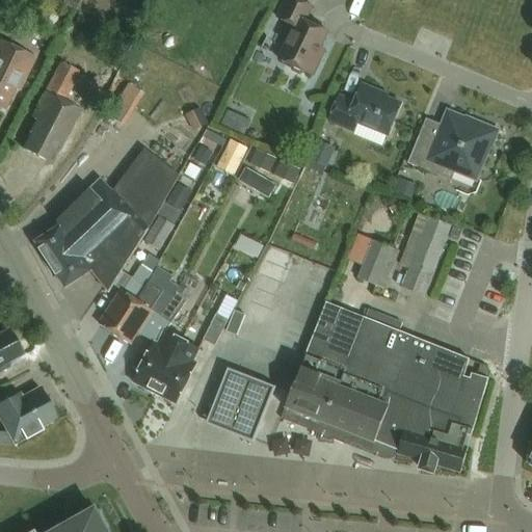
[(280,57),(313,73),(321,57),(317,55),(329,29),(307,19),(313,4),(304,0),(285,0),(277,15),(296,24),(280,57)]
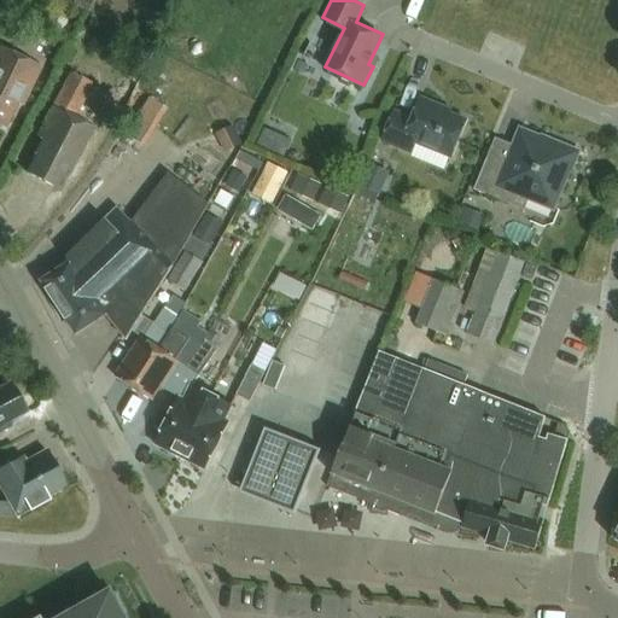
[(22,105),(41,66),(0,46),(0,129),(4,130),(17,103),(22,105)]
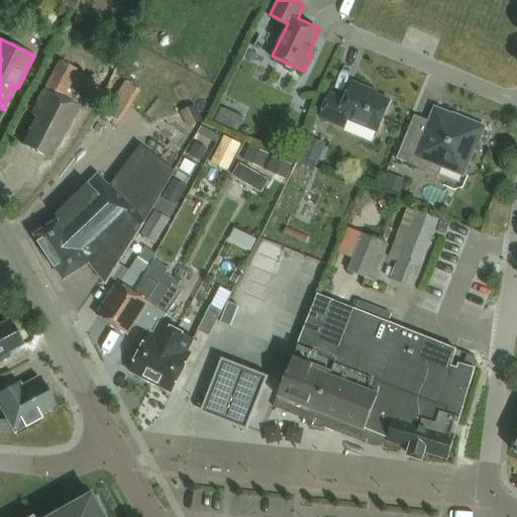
[(62,98),(78,70),(59,61),(31,114),(35,116),(27,132),(28,133),(22,144),(46,157),(54,142),(59,144),(77,106),(62,98)]
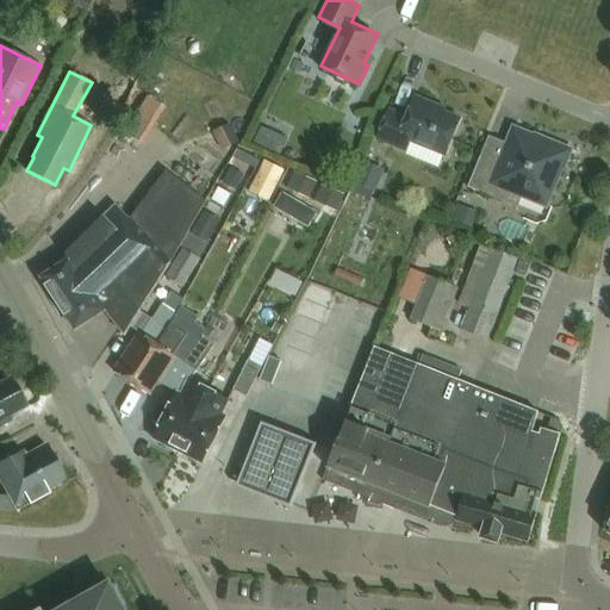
[(390,109),(378,136),(408,148),(411,138),(446,153),(461,118),(434,106),(435,104),(416,95),(408,116),(390,109)]
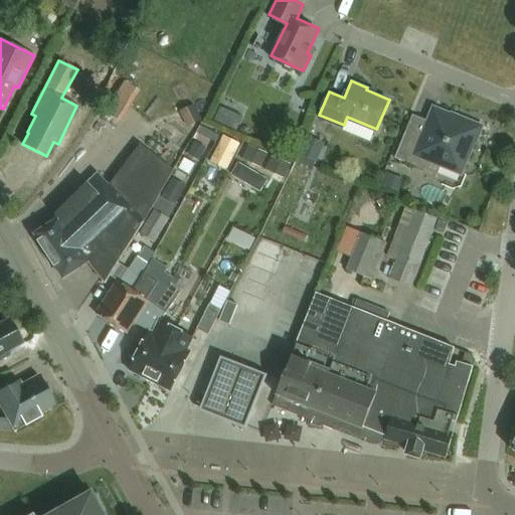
[(484,125),(467,118),(467,120),(435,107),(428,121),(413,114),(395,157),(437,174),(441,165),(462,173),(475,141),(477,142),(484,125)]
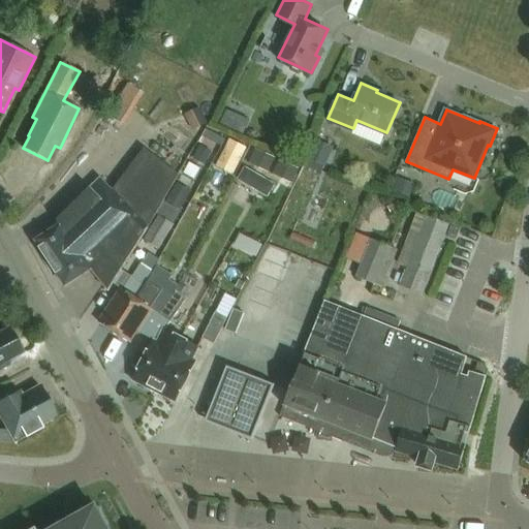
[(203,136),(222,147),(225,139),(206,129),(203,136)]
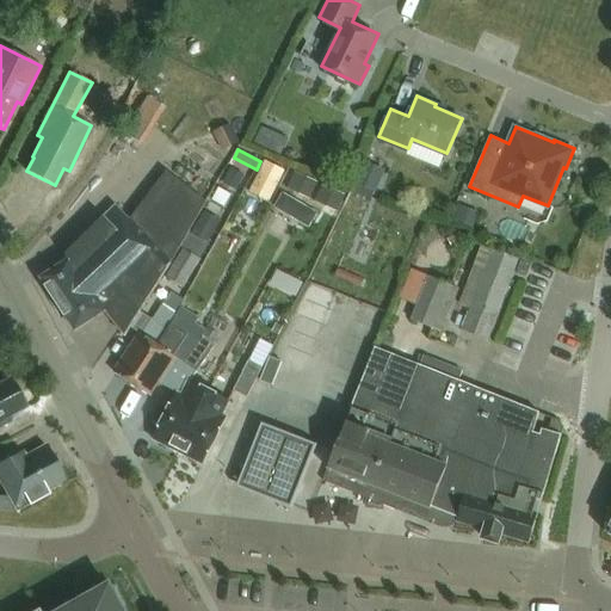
[(263,164),(244,201),(265,210),(283,173),(263,164)]
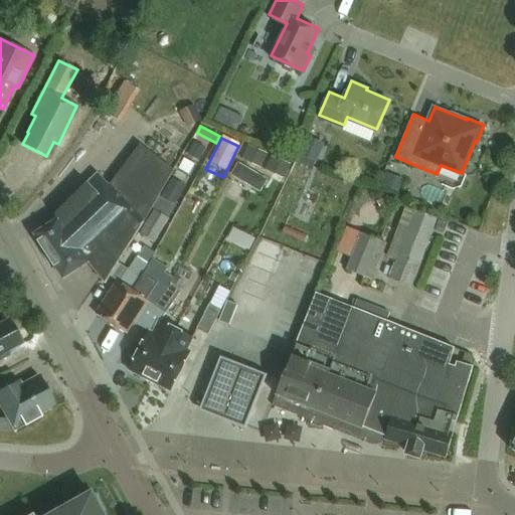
[(161,188),(174,166),(142,141),(122,168),(109,185),(98,173),(56,214),(59,218),(34,234),(63,278),(88,263),(106,284),(143,223),(162,189),(161,188)]
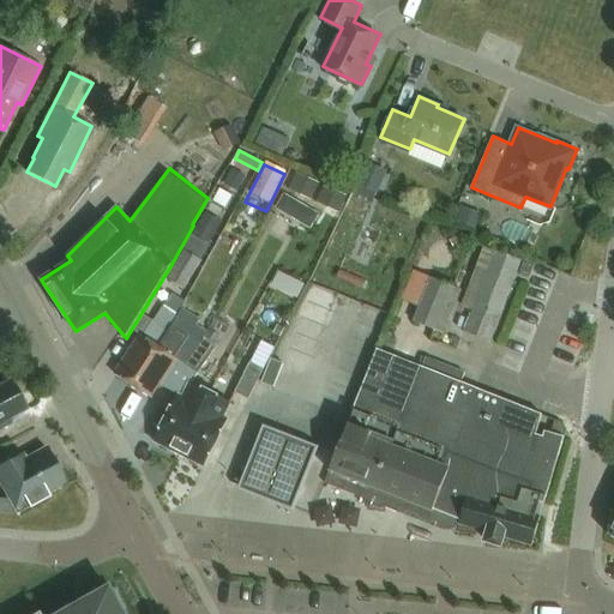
[(238,191),(246,175),(232,169),(224,184),(238,191)]
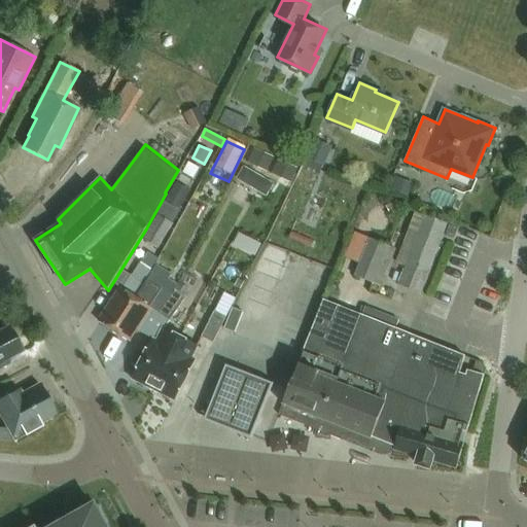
[(239,176),(262,187),(268,177),(244,165),(239,176)]
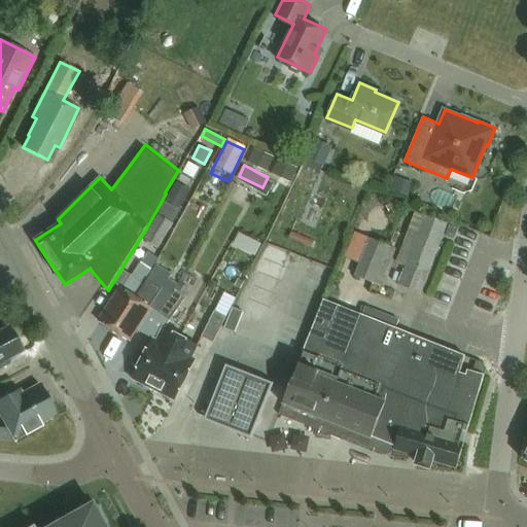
[(166,202),(179,210),(191,191),(177,182),(166,202)]
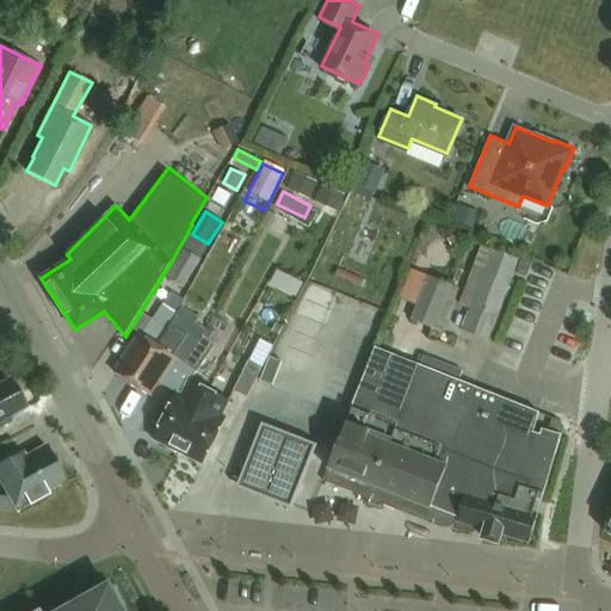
[(181,248),(183,248),(199,260),(209,246),(191,234),(181,248)]
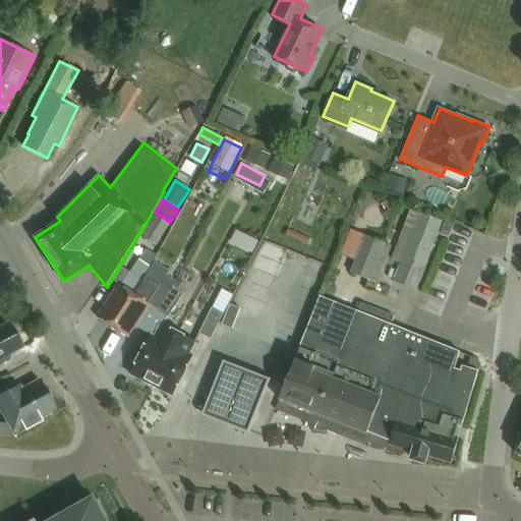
[(156,212),(139,236),(155,245),(170,222),(156,212)]
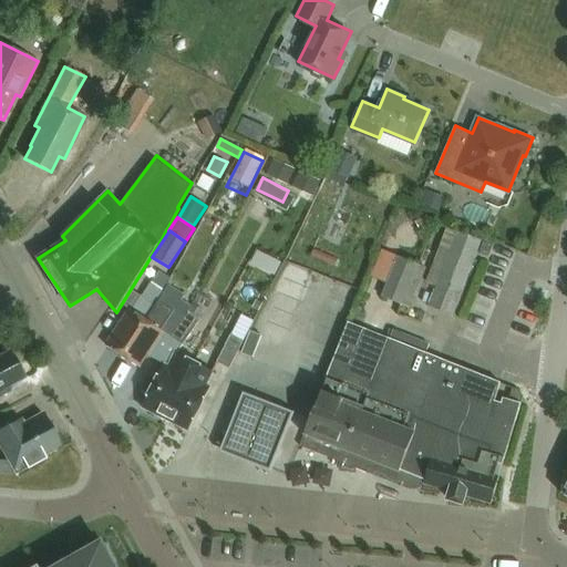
[(428,307),(452,317),(482,243),(456,233),(428,307)]
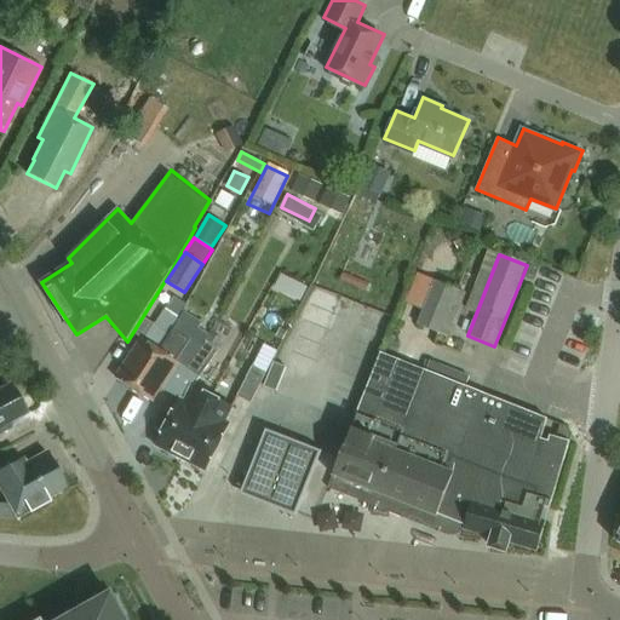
[(535,282),(540,270),(529,267),(526,279),(535,282)]
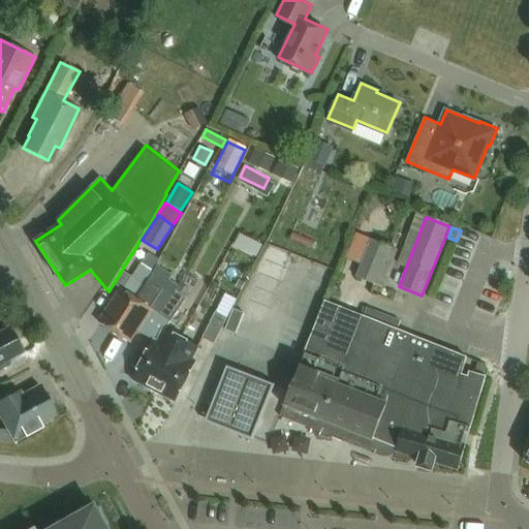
[(375,284),(391,247),(372,239),(356,277),(375,284)]
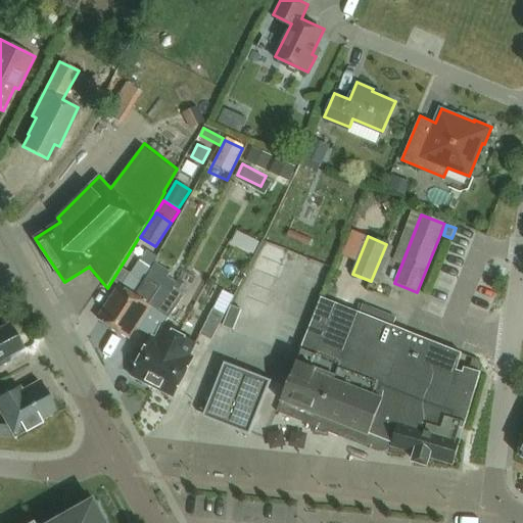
[(112,328),(134,294),(128,290),(137,277),(129,272),(121,285),(120,284),(97,318),(112,328)]
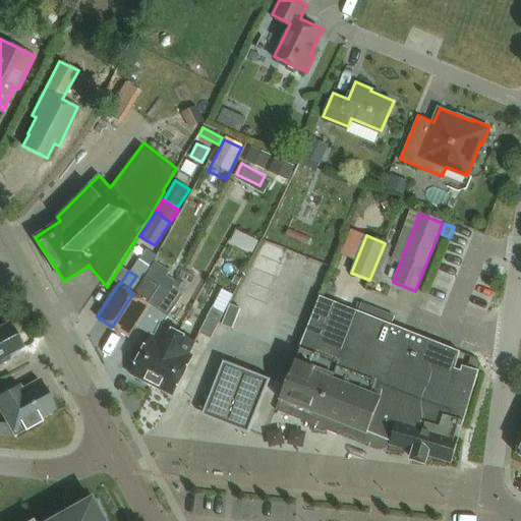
[(145,276),(133,293),(112,327),(128,337),(150,303),(148,301),(159,285),(145,276)]
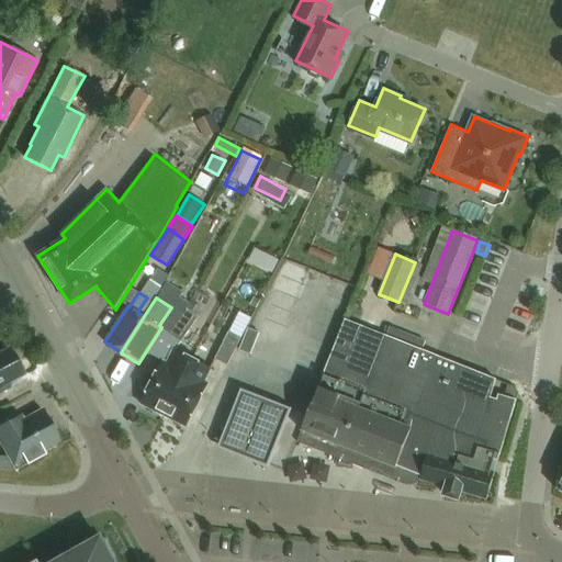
[(181,341),(198,317),(187,308),(169,334),(181,341)]
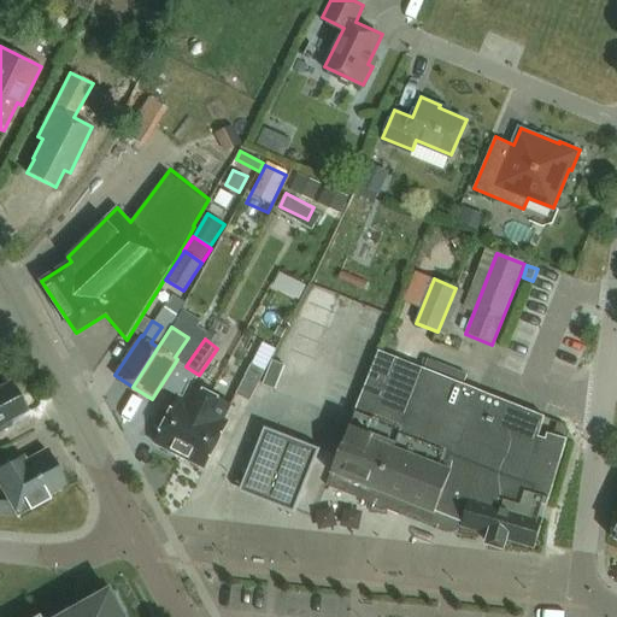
[(356,412),(327,486),(442,532),(446,532),(448,532),(451,532),(453,530),(454,529),(457,528),(458,526),(459,523),(459,521),(462,522),(462,524),(491,533),(488,544),(503,547),(506,536),(535,546),(542,519),(538,518),(542,504),(547,505),(566,438),(547,432),(544,444),(536,441),(545,416),(482,392),(464,385),(468,375),(428,360),(424,369),(378,351),(354,411),(356,412)]
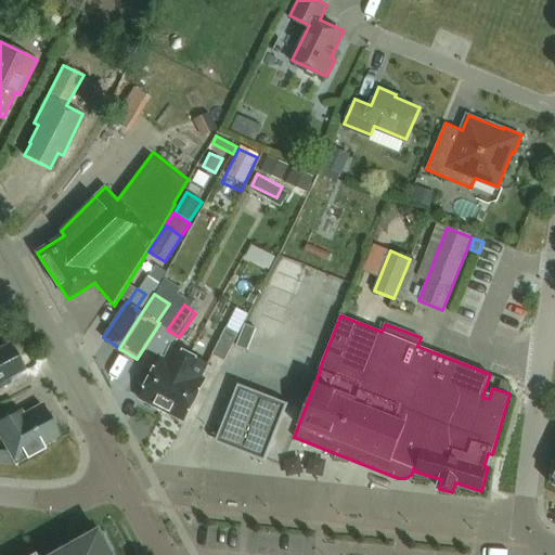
[(245,325),(237,346),(247,350),(256,328),(245,325)]
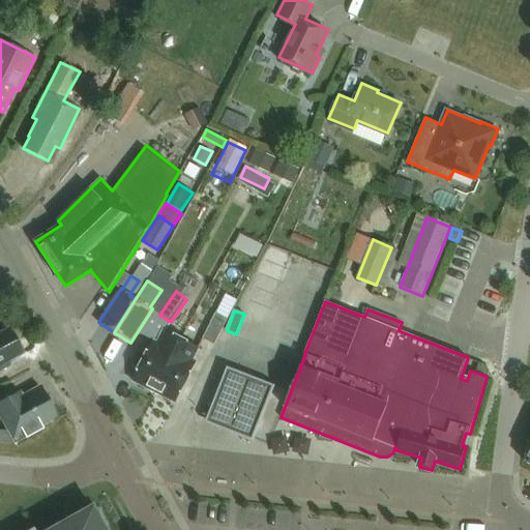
[(217,314),(204,340),(216,346),(230,320),(217,314)]
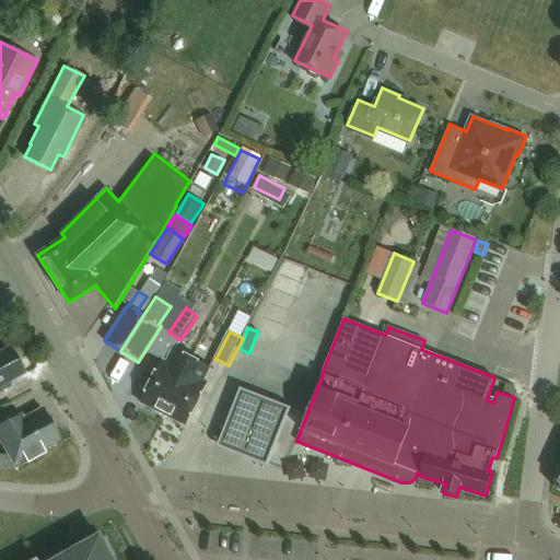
[(0,392),(10,386),(8,382),(23,374),(9,347),(0,350),(0,392)]
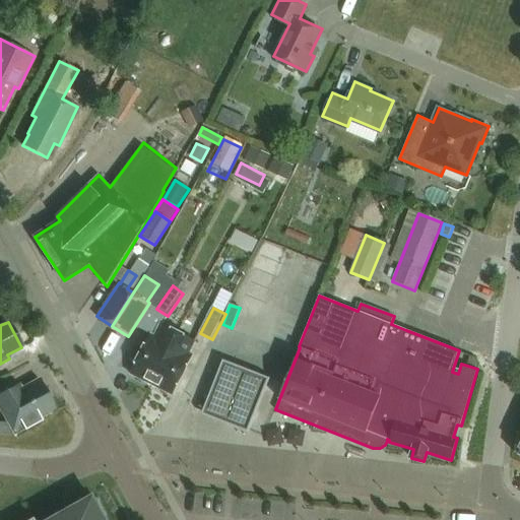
[(152,384),(178,333),(160,324),(155,336),(150,333),(130,373),(152,384)]
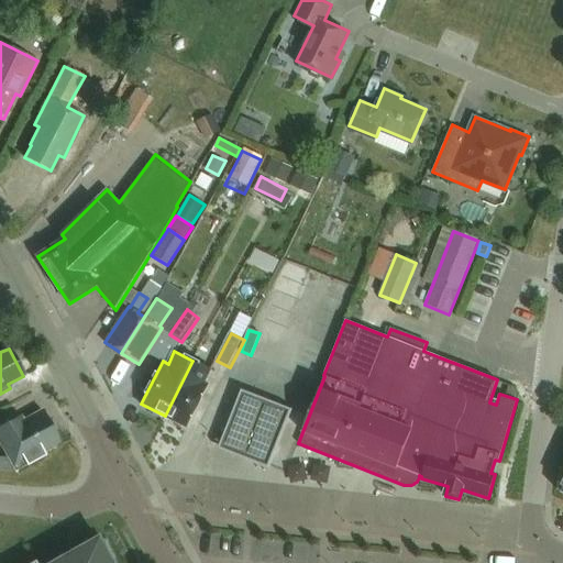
[(187,428),(209,385),(206,383),(211,371),(192,361),(165,416),(187,428)]
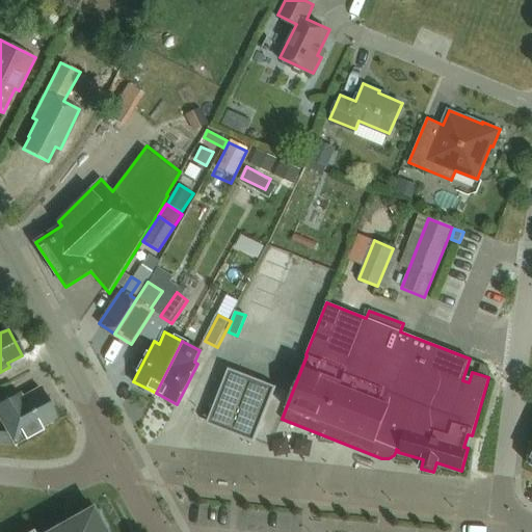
[(257,439),(276,387),(230,368),(209,420),(250,436),(257,439)]
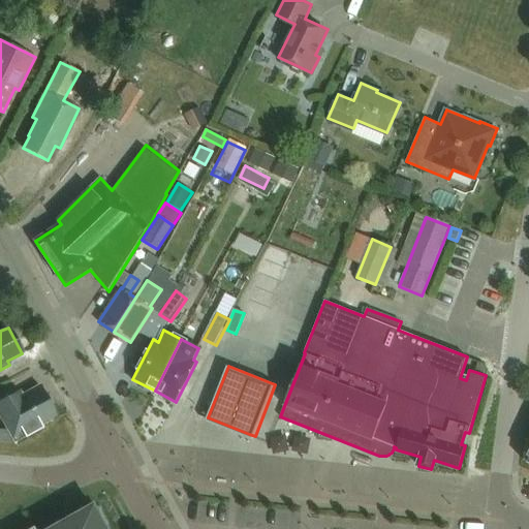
[(40,425),(56,416),(39,385),(23,395),(20,391),(0,401),(0,417),(6,430),(0,429),(0,442),(14,444),(42,429),(40,425)]
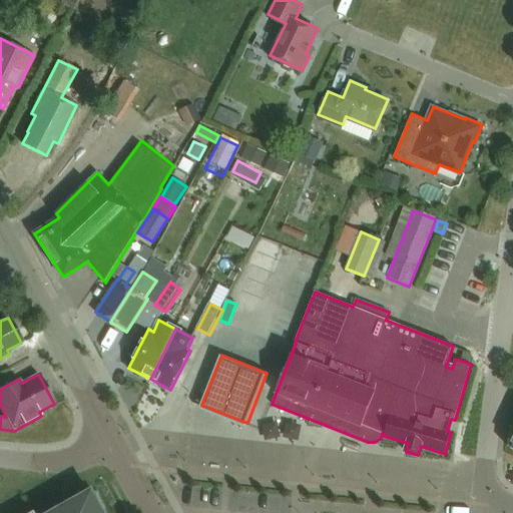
[(96,497),(93,492),(87,495),(86,493),(74,499),(75,502),(61,509),(63,512),(36,512),(35,511),(32,512),(105,512),(103,509),(105,508),(98,496),(96,497)]
